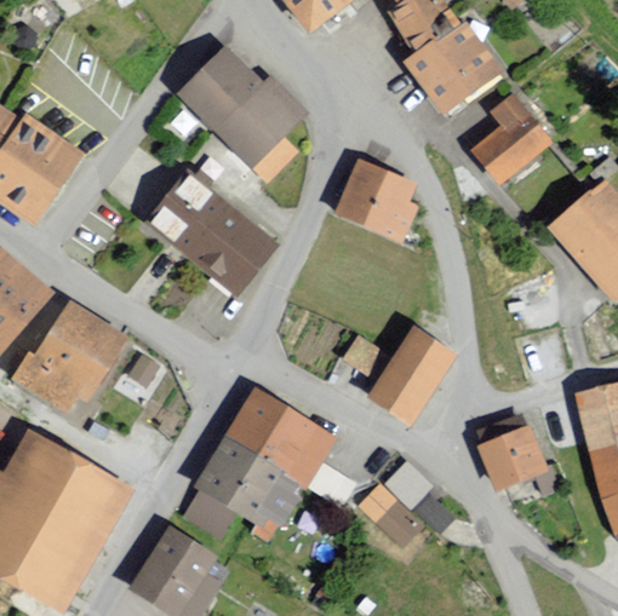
[(281,0),(308,33),(349,0),(281,0)]
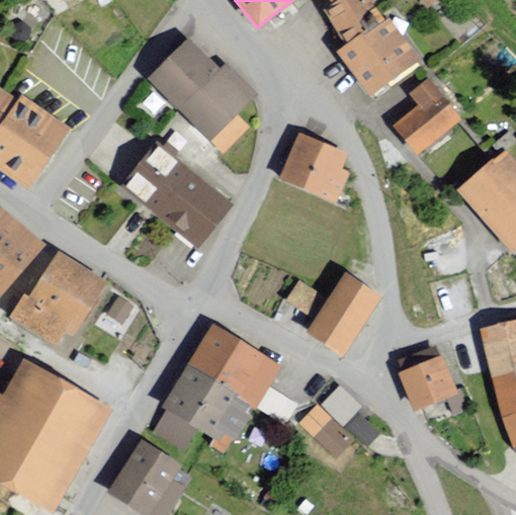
[(329,0),(333,6),(324,12),(345,47),(383,19),(368,0),(329,0)]
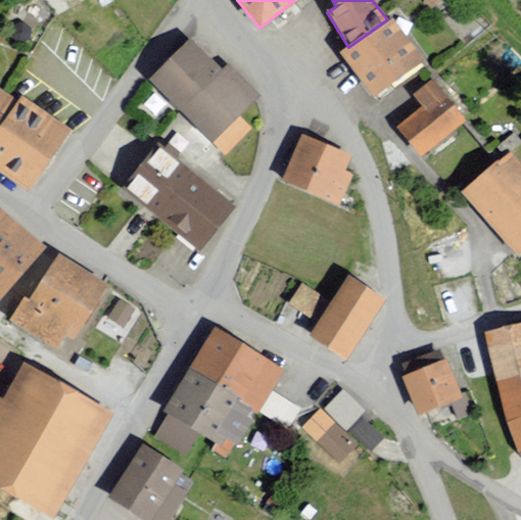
[(340,53),(371,96),(425,57),(394,14),(387,19),(348,47),(340,53)]
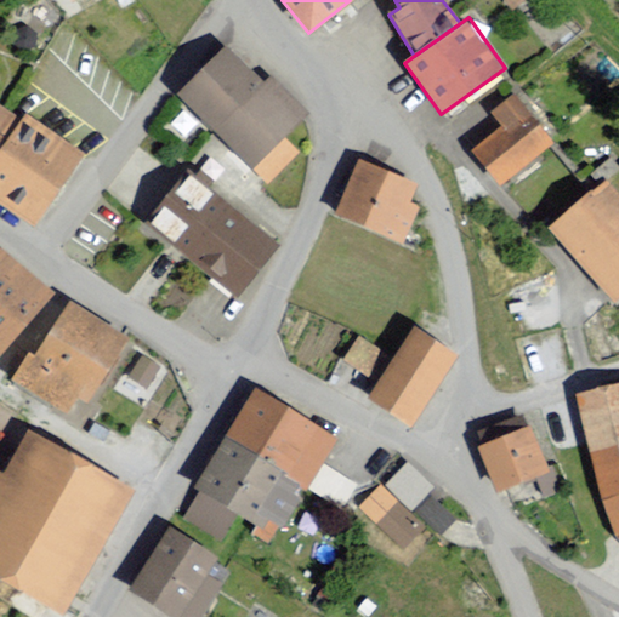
[(172,95),(249,173),(310,115),(268,74),(260,83),(223,46),(172,95)]
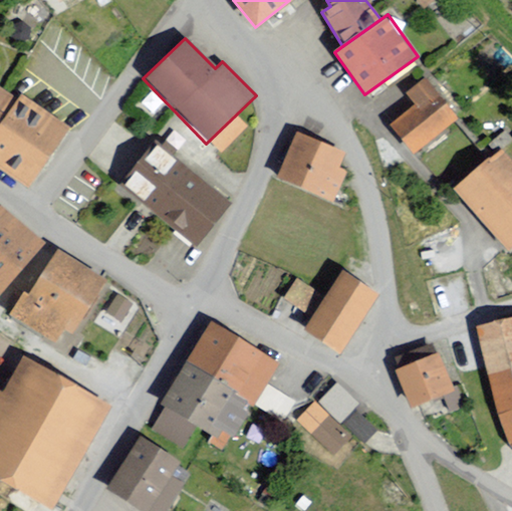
[(391,124),(412,153),(454,119),(424,80),(405,95),(413,107),(391,124)]
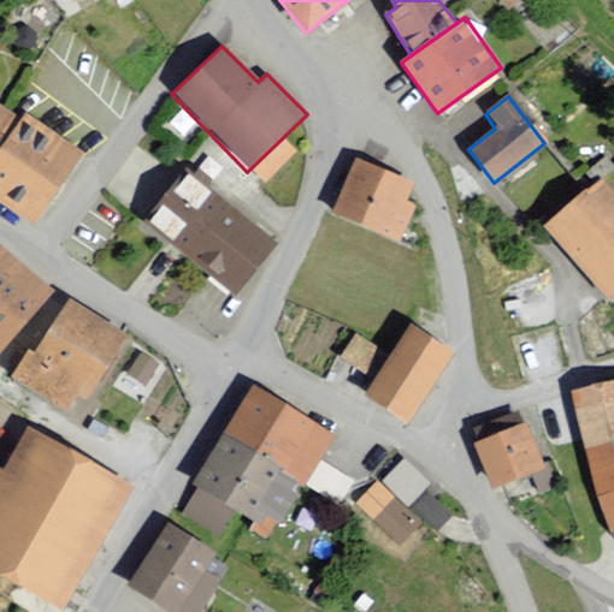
[(0,126),(11,111),(0,104),(0,126)]
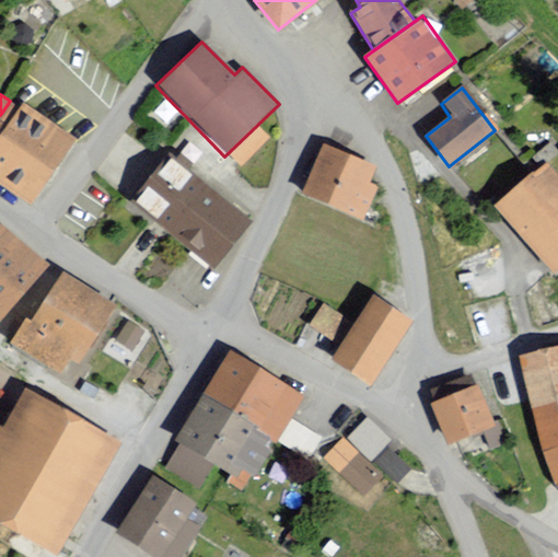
[(23,102),(0,134),(0,183),(28,204),(74,138),(73,137),(23,102)]
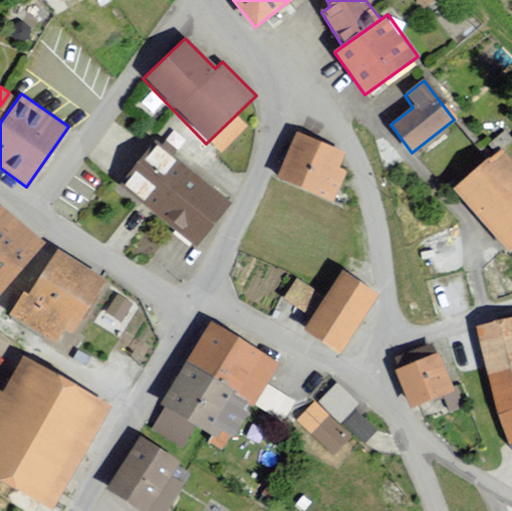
[(296,134),(278,177),(332,200),(344,171),(336,167),(341,154),(296,134)]
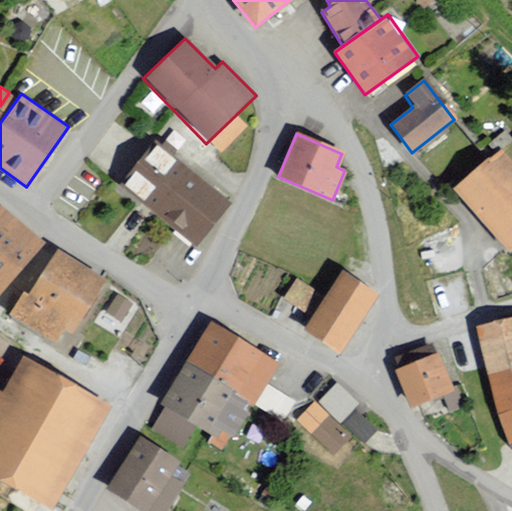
[(118,184),(192,244),(230,199),(156,138),(118,184)]
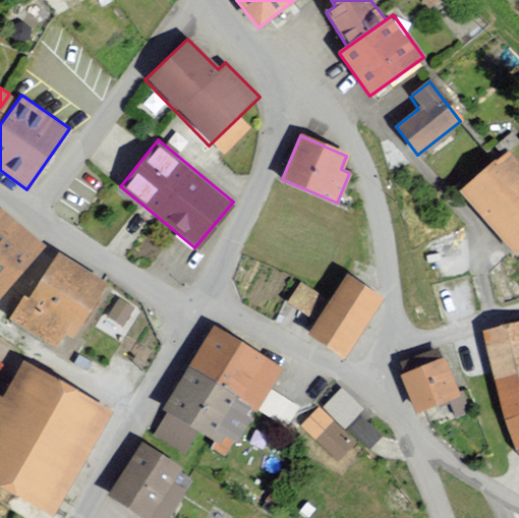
[(459,191),(514,253),(518,248),(518,166),(506,152),(459,191)]
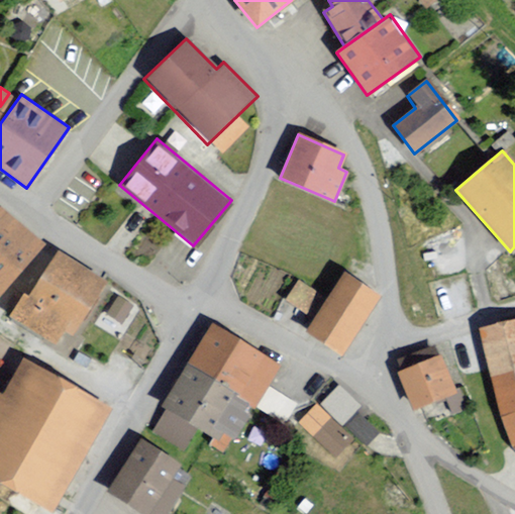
[(0,292),(42,244),(0,207),(0,292)]
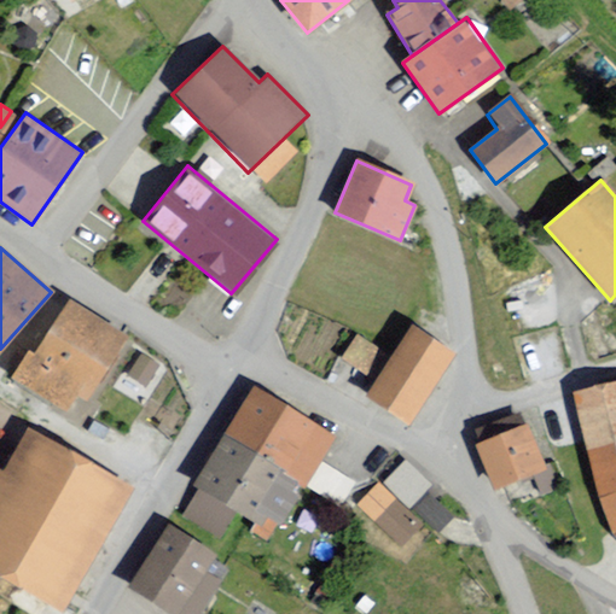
[(10,378),(67,410),(76,393),(87,399),(123,337),(68,305),(38,356),(27,350),(10,378)]
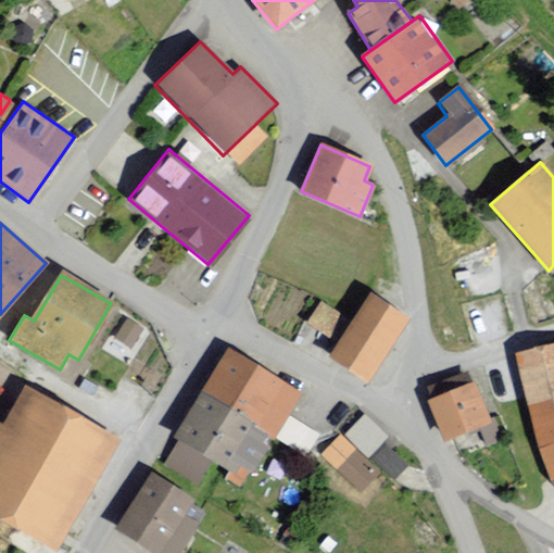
[(369,294),(328,359),(364,382),(406,318),(369,294)]
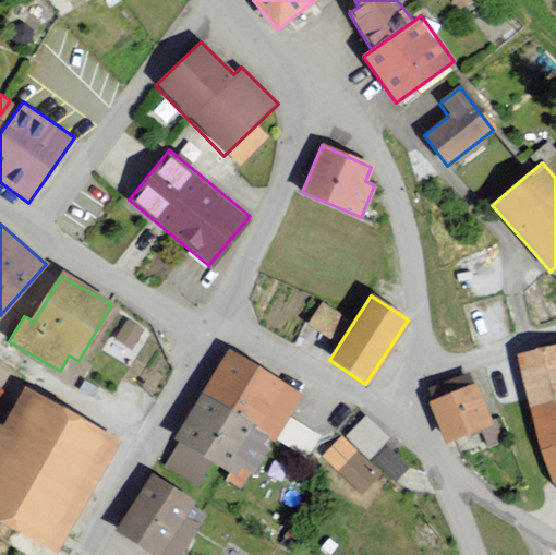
[(555,345),(518,356),(539,446),(555,438),(555,345)]
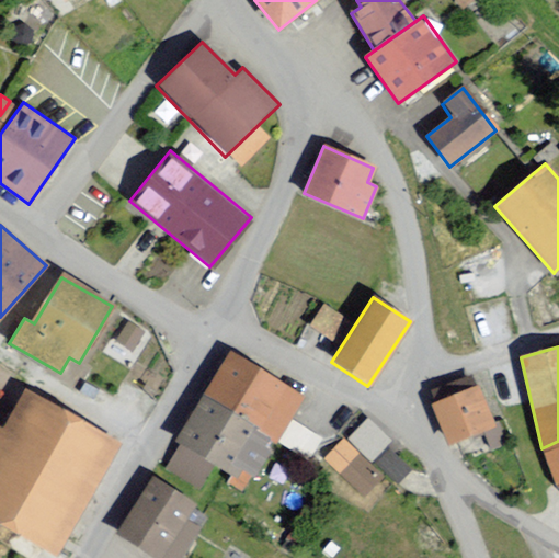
[(263,429),(277,436),(301,395),(226,352),(203,394),(263,429)]
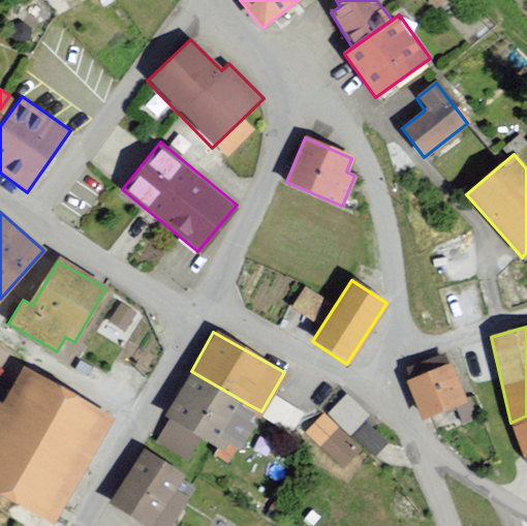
[(407,380),(424,419),(464,402),(447,363),(407,380)]
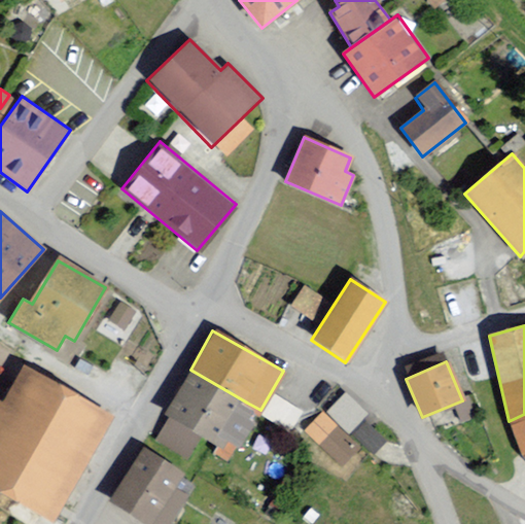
[(0,490),(49,519),(107,417),(20,368),(2,400),(0,399),(0,490)]
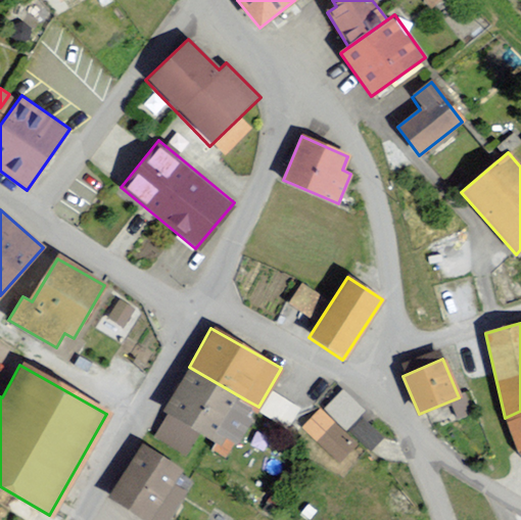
[(189,367),(163,412),(220,444),(245,399),(189,367)]
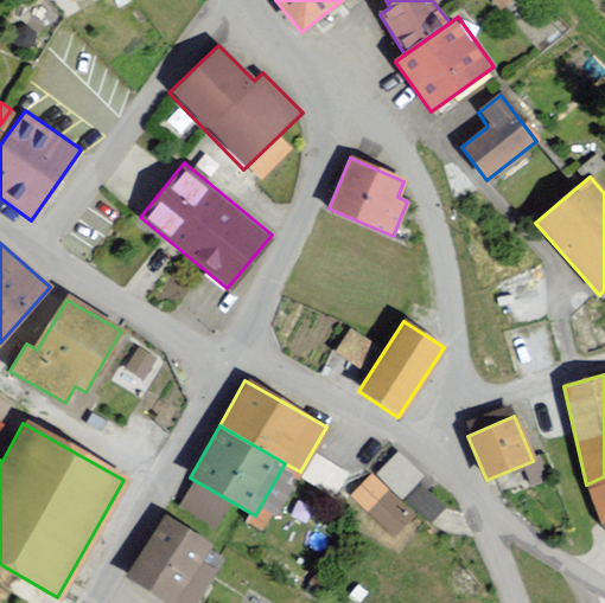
[(380,466),(432,514),(452,492),(400,444),(380,466)]
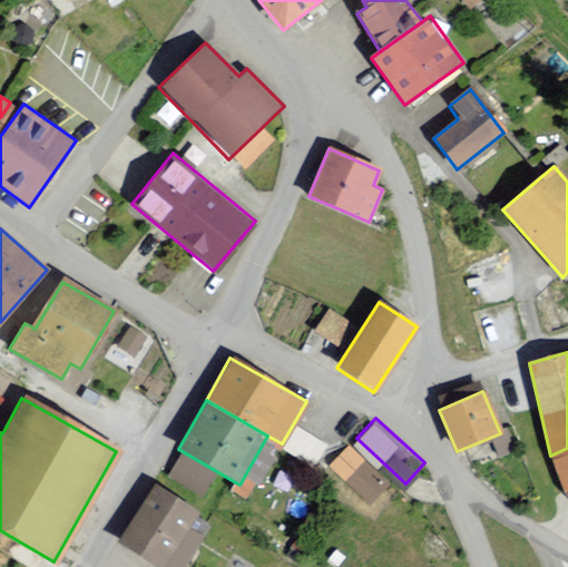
[(295,443),(321,455),(329,434),(303,424),(295,443)]
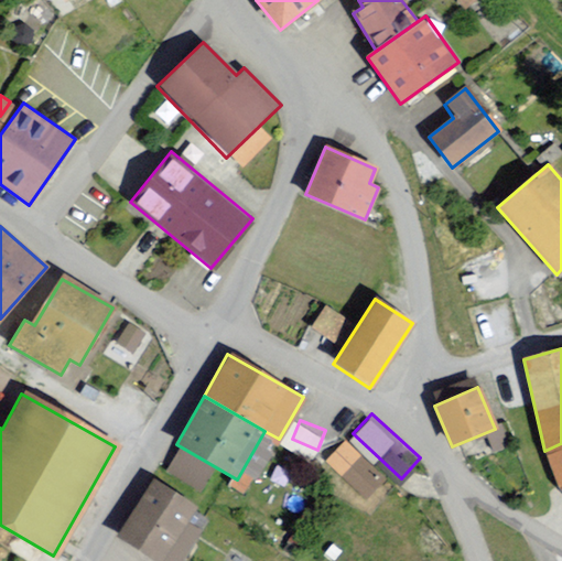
[(346,432),(325,454),(366,494),(387,472),(346,432)]
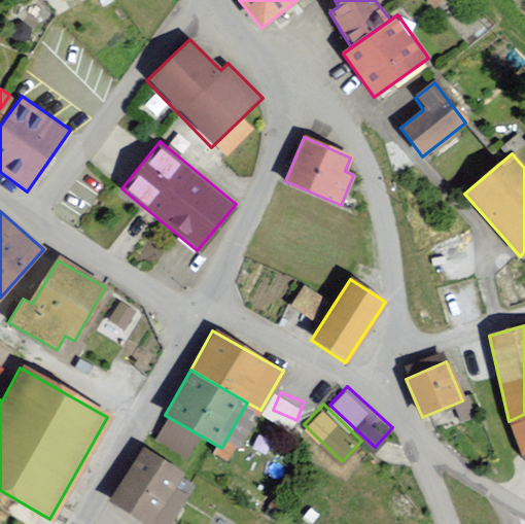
[(141,445),(109,498),(148,522),(181,468),(141,445)]
